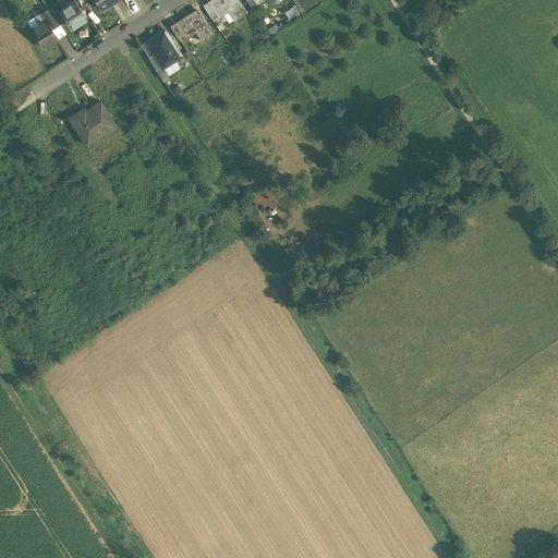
[(74,0),(72,0),(59,9),(71,27),(86,17),(74,0)]
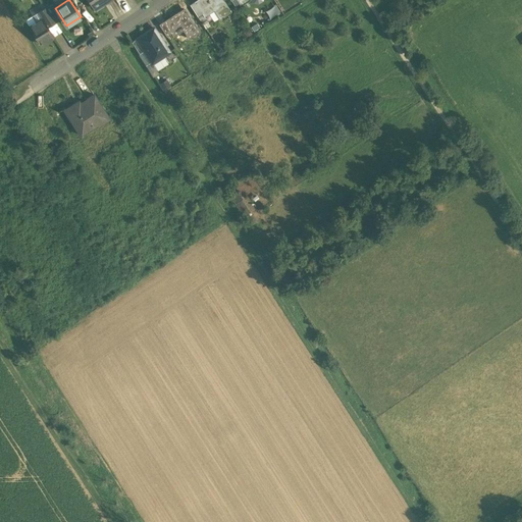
[(197,0),(195,2),(202,12),(201,13),(202,13),(203,16),(214,9),(220,18),(230,12),(222,0),(197,0)]
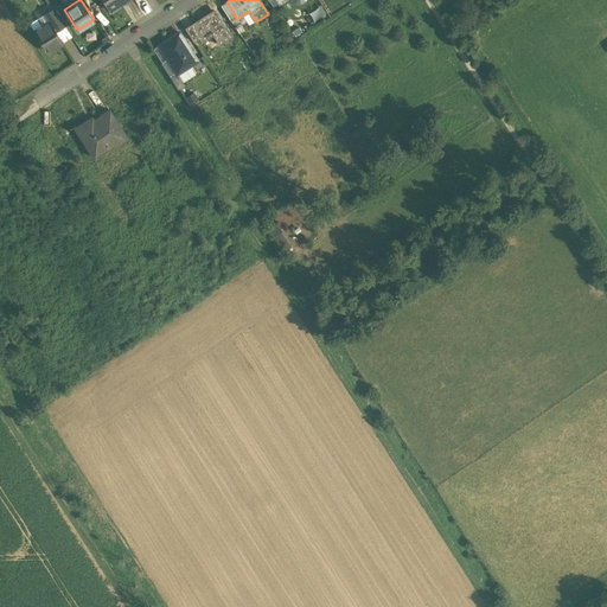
[(235,14),(227,2),(221,6),(229,19),(234,16),(235,14)]
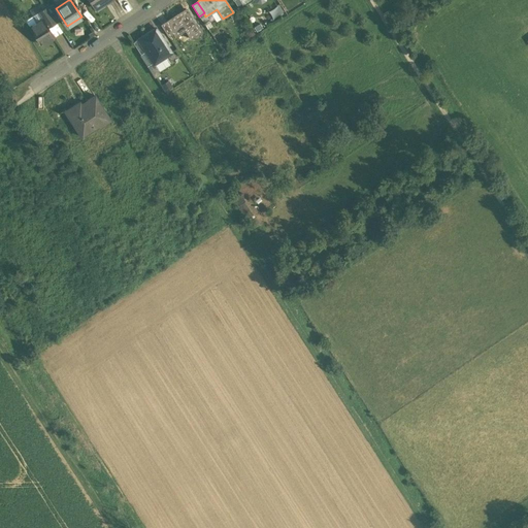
[(57,23),(46,7),(38,12),(42,20),(43,19),(48,28),(57,23)]
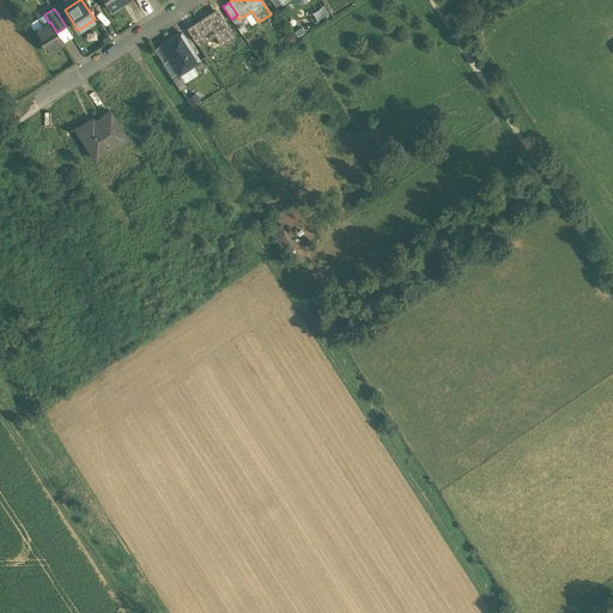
[(214,11),(193,25),(201,40),(202,43),(216,35),(223,46),(234,38),(224,22),(222,23),(214,11)]
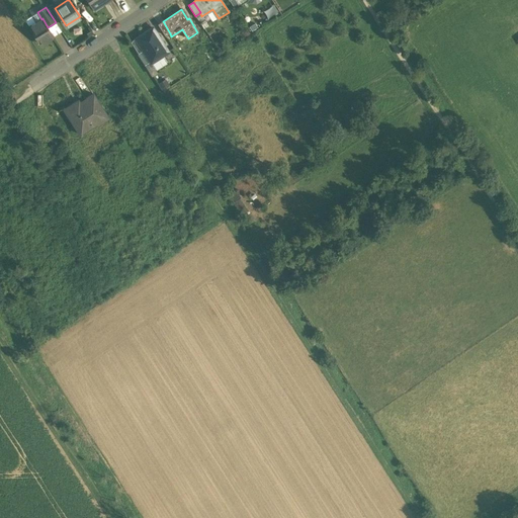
[(199,13),(195,16),(203,28),(207,25),(201,16),(200,13),(199,13)]
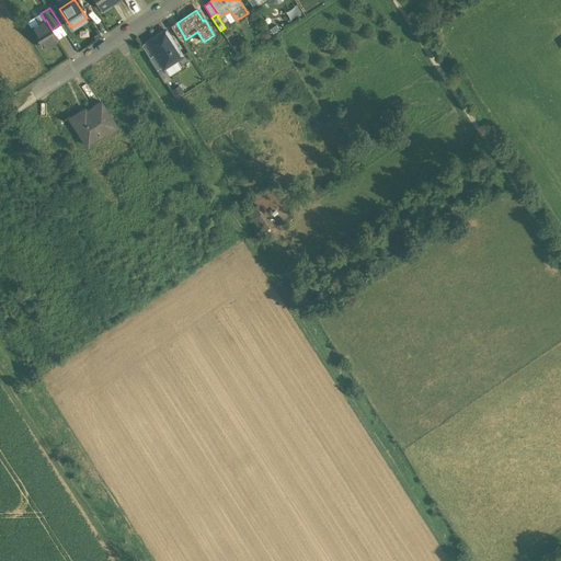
[(45,21),(32,29),(44,48),(58,39),(52,30),(46,20),(45,21)]
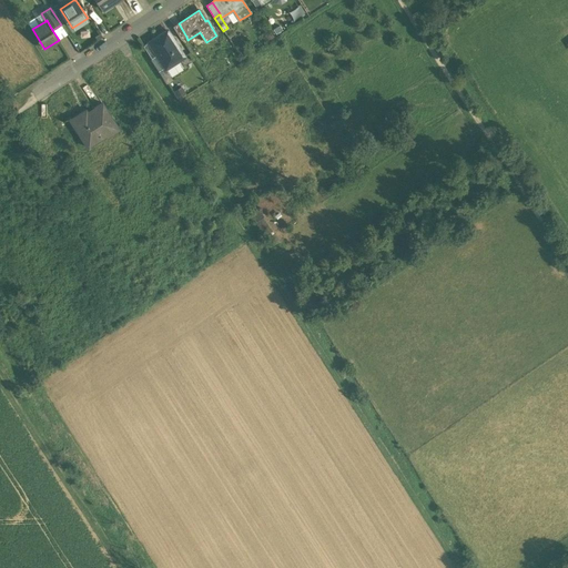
[(186,37),(179,23),(173,27),(181,40),(186,37)]
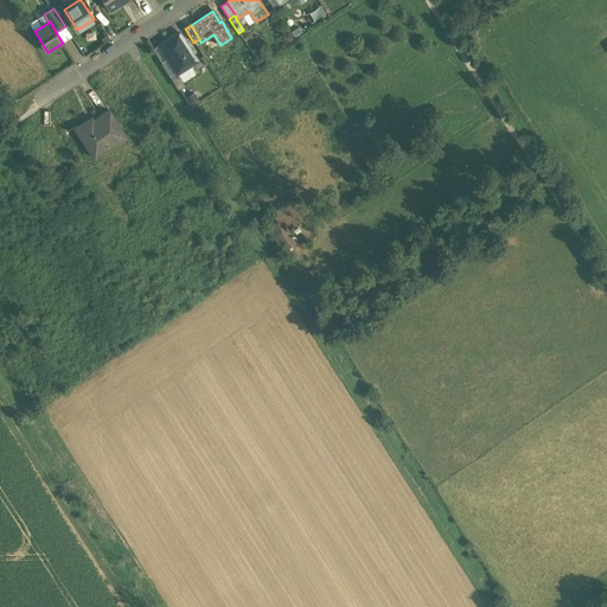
[(179,33),(159,46),(167,59),(177,74),(178,74),(190,65),(197,62),(179,33)]
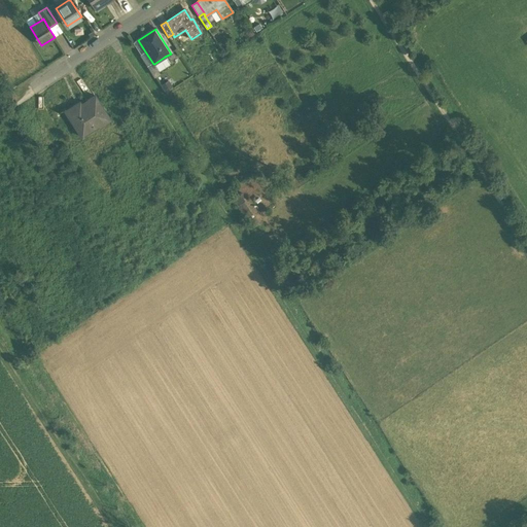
[(145,51),(138,40),(133,43),(141,55),(145,51)]
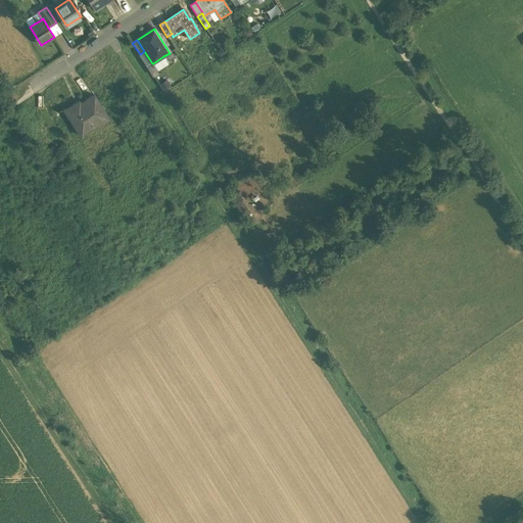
[(163,56),(153,63),(157,70),(168,63),(163,56)]
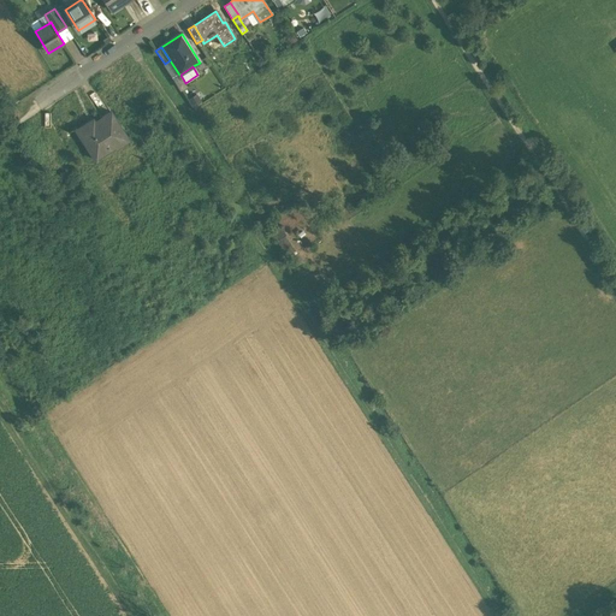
[(111,112),(89,126),(88,123),(76,130),(96,160),(105,155),(102,152),(114,144),(117,147),(129,140),(111,112)]
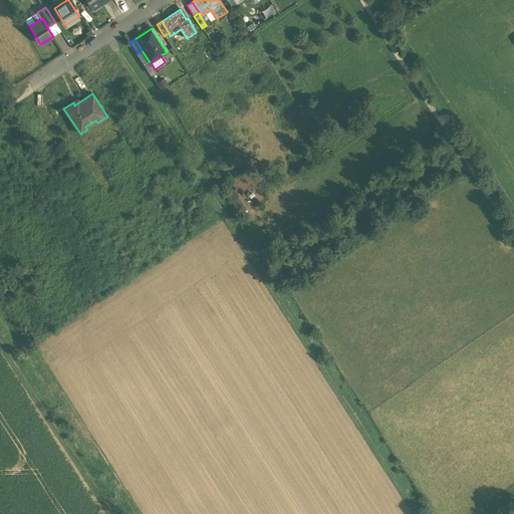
[(238,194),(231,199),(242,217),(250,212),(238,194)]
